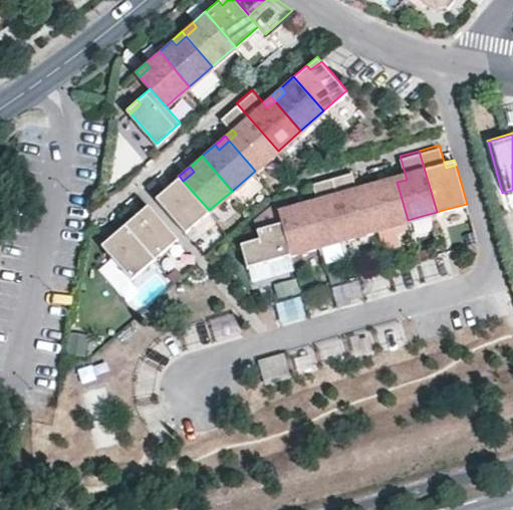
[(378,229),(367,191),(358,193),(356,187),(351,170),(332,176),(349,237),(367,232),(378,229)]
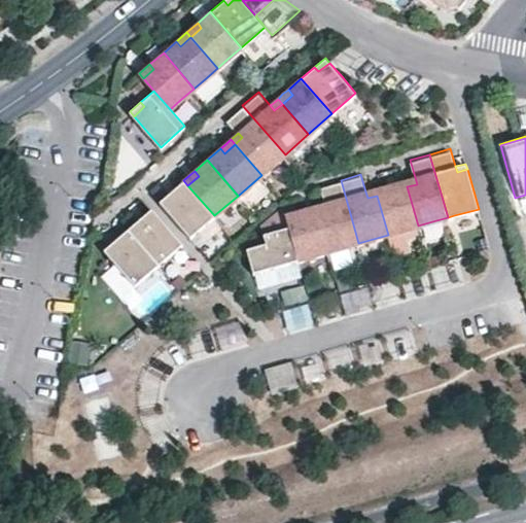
[(417,184),(415,177),(406,180),(407,186),(417,184)]
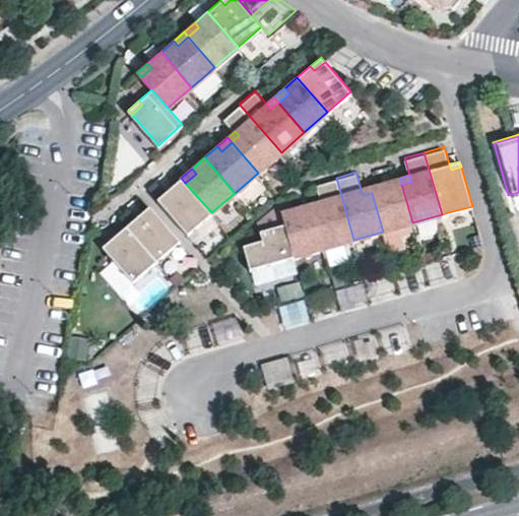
[(185,183),(181,178),(176,183),(171,187),(175,192),(185,183)]
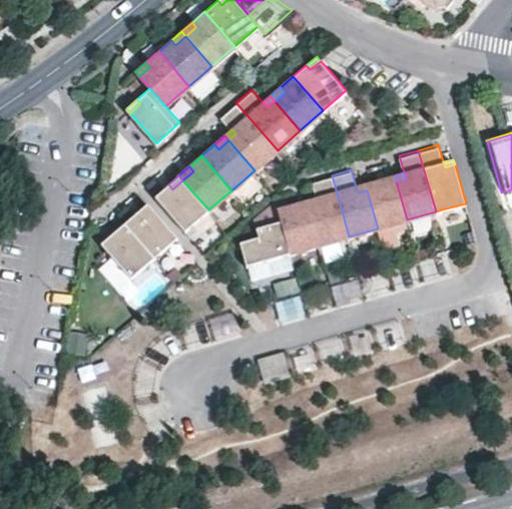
[(349,236),(332,175),(312,180),(317,197),(318,203),(309,206),(320,244),(333,240),(349,236)]
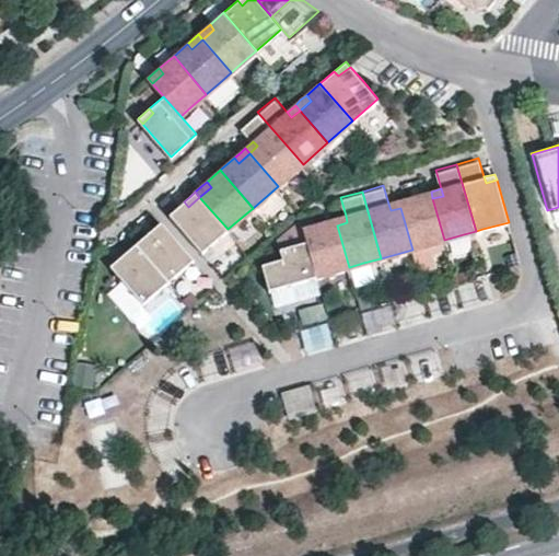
[(432,198),(431,192),(412,196),(415,204),(400,208),(412,250),(428,245),(444,240),(432,198)]
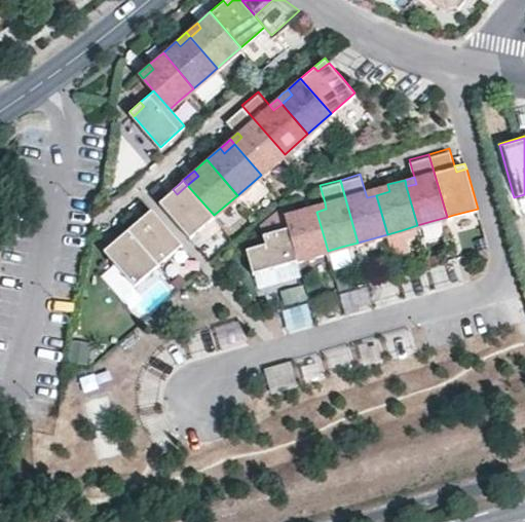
[(376,195),(389,191),(387,184),(374,188),(376,195)]
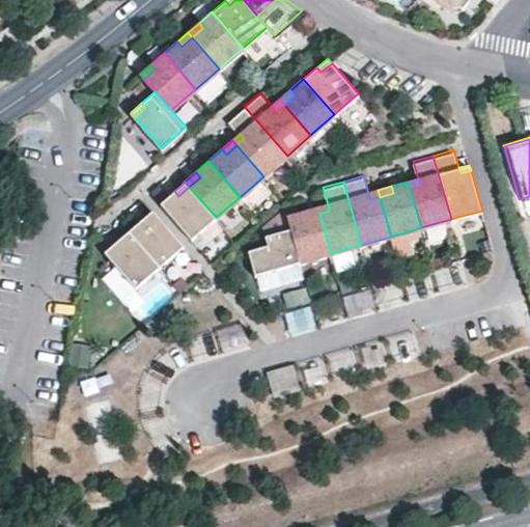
[(216,217),(189,187),(178,196),(174,191),(161,202),(192,239),(216,217)]
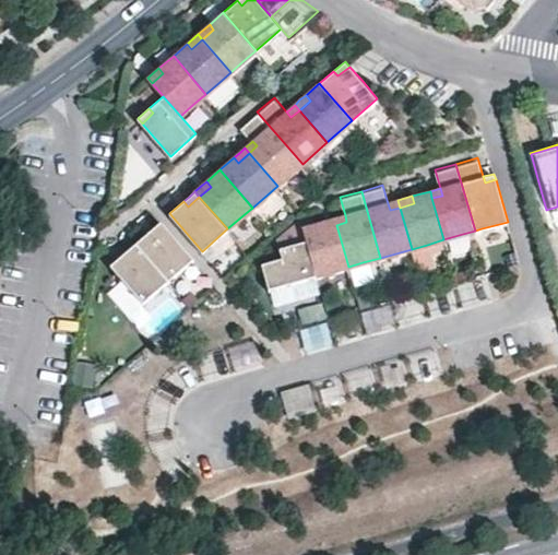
[(400,208),(398,200),(388,203),(390,210),(400,208)]
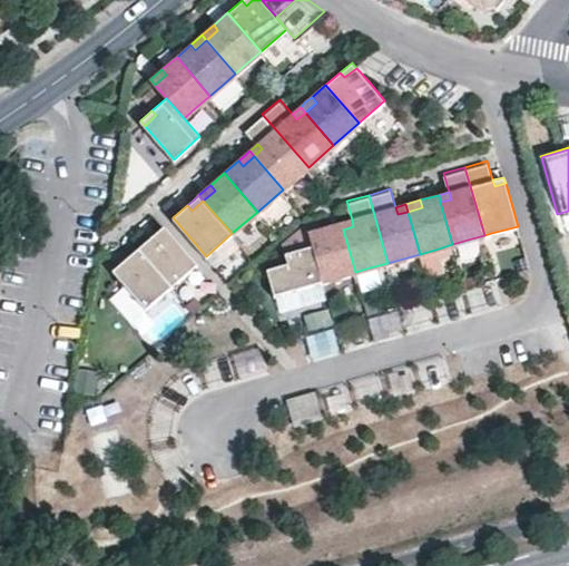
[(353,226),(352,220),(341,223),(343,230),(353,226)]
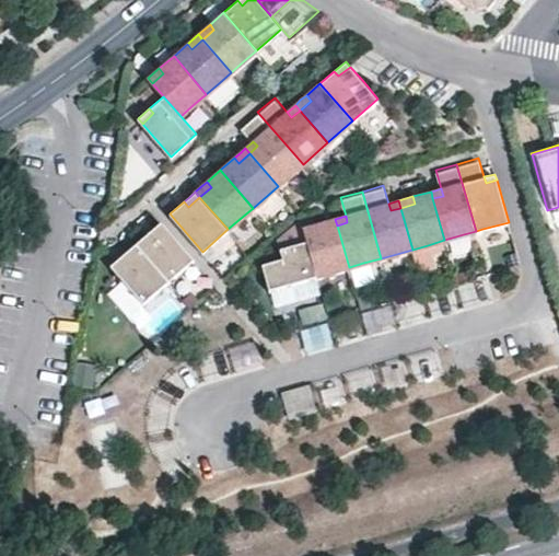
[(337,226),(335,219),(321,222),(323,229),(337,226)]
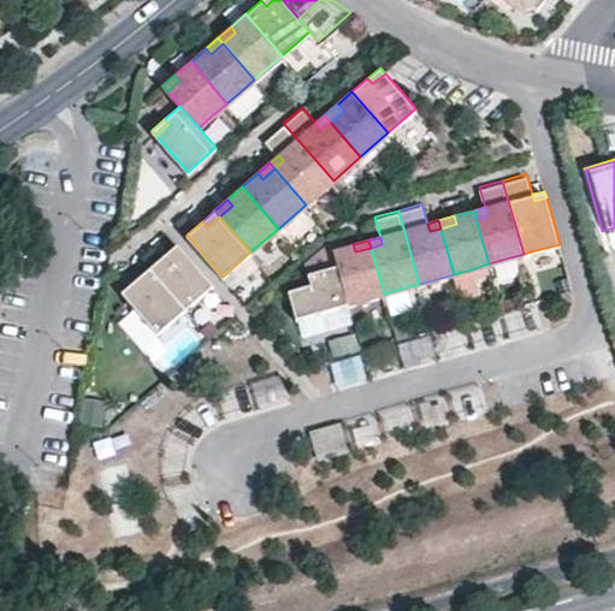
[(170,260),(182,249),(177,243),(170,249),(165,254),(170,260)]
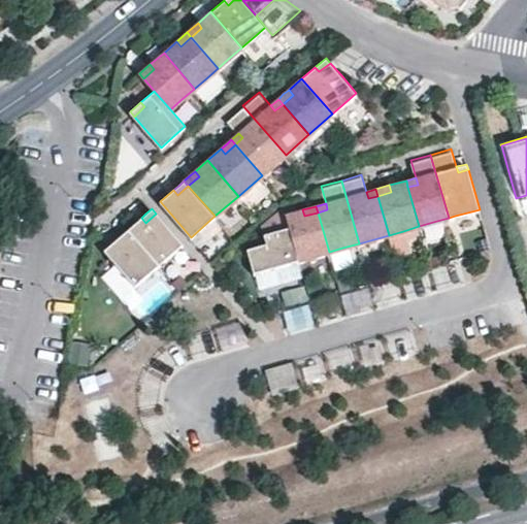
[(329,252),(318,213),(304,216),(302,209),(286,215),(299,260),(317,255),(329,252)]
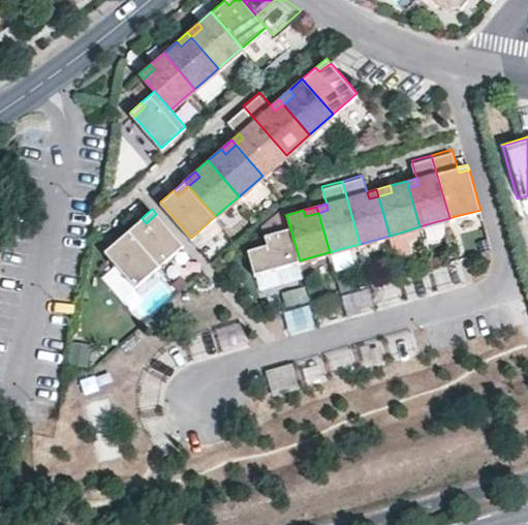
[(183,244),(156,214),(146,223),(142,218),(128,229),(159,265),(183,244)]
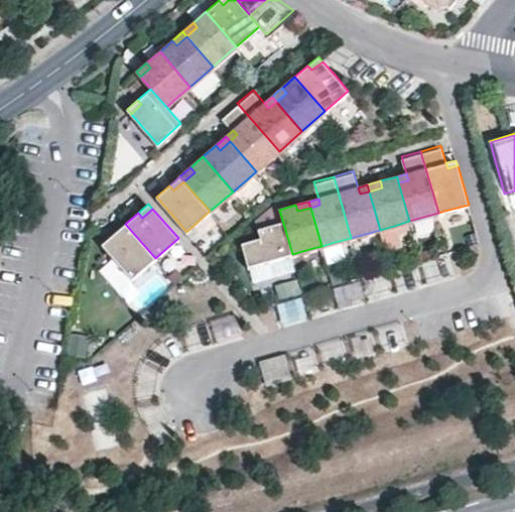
[(292,254),(282,222),(258,228),(260,237),(241,243),(248,267),(259,264),(292,254)]
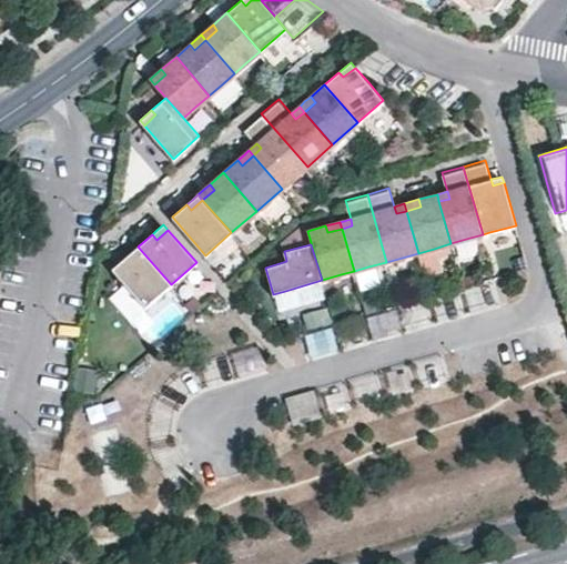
[(171,284),(138,247),(123,259),(129,264),(117,274),(145,306),(171,284)]
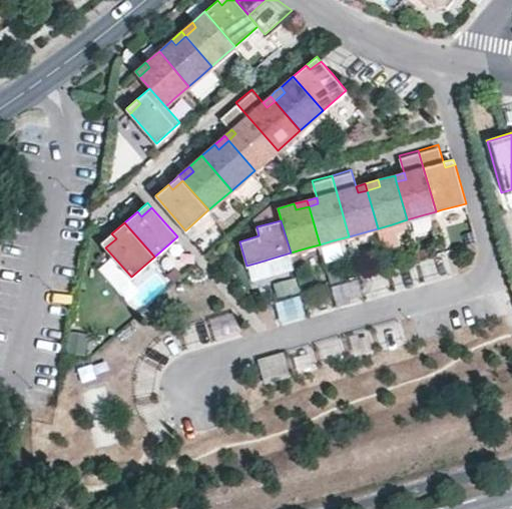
[(105,247),(116,238),(111,233),(105,239),(101,242),(105,247)]
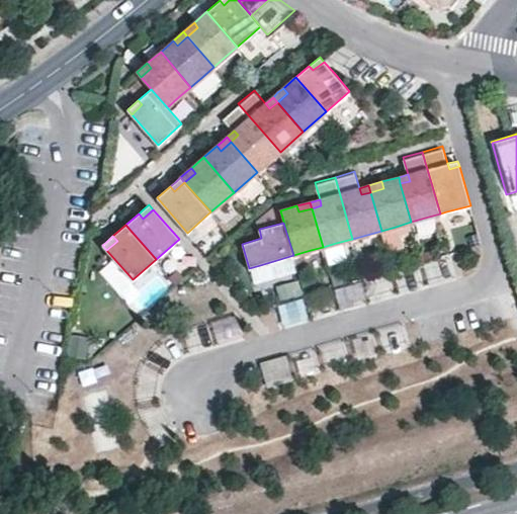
[(111,283),(123,272),(109,256),(97,266),(111,283)]
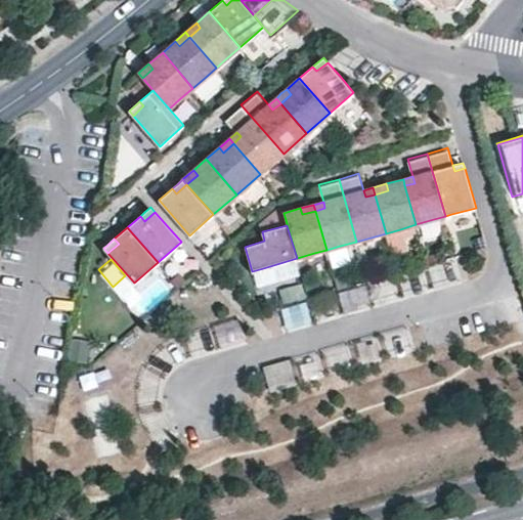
[(299,279),(277,284),(280,298),(301,293),(299,279)]
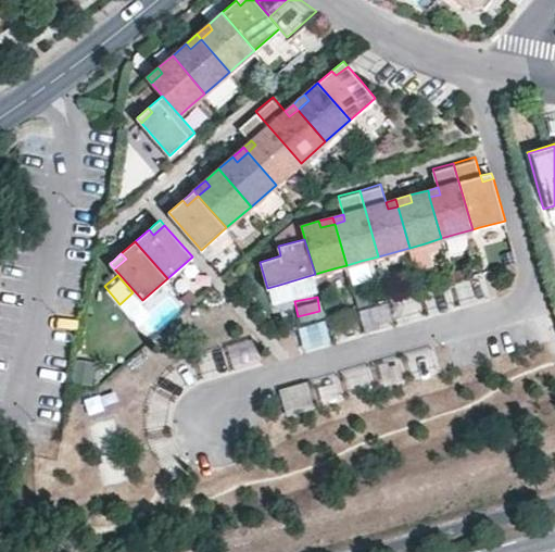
[(379,300),(357,308),(363,322),(385,314),(379,300)]
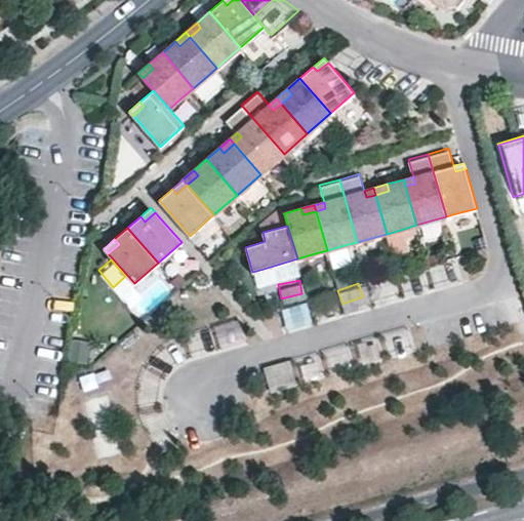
[(249,339),(242,315),(212,323),(219,348),(249,339)]
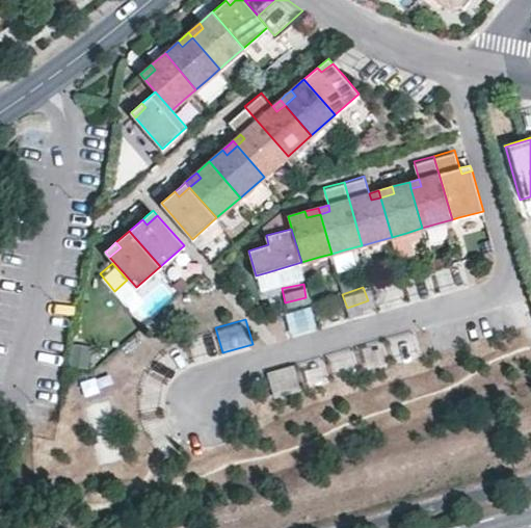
[(222,352),(215,327),(185,336),(192,361),(194,361),(222,352)]
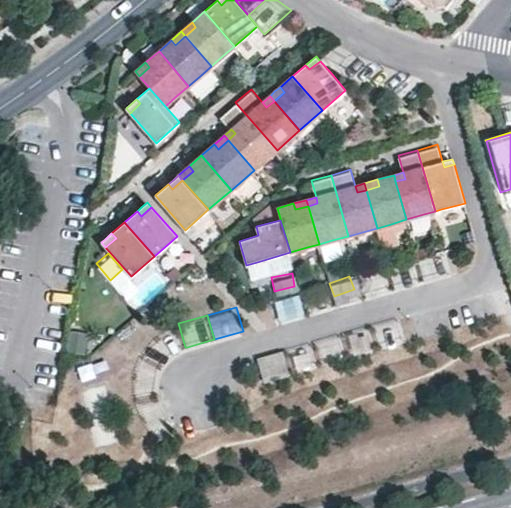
[(185,347),(178,323),(174,325),(170,326),(166,329),(162,331),(159,334),(155,337),(151,339),(149,343),(146,347),(143,350),(142,353),(163,365),(166,361),(169,357),(174,354),(179,350),(183,348),(185,347)]
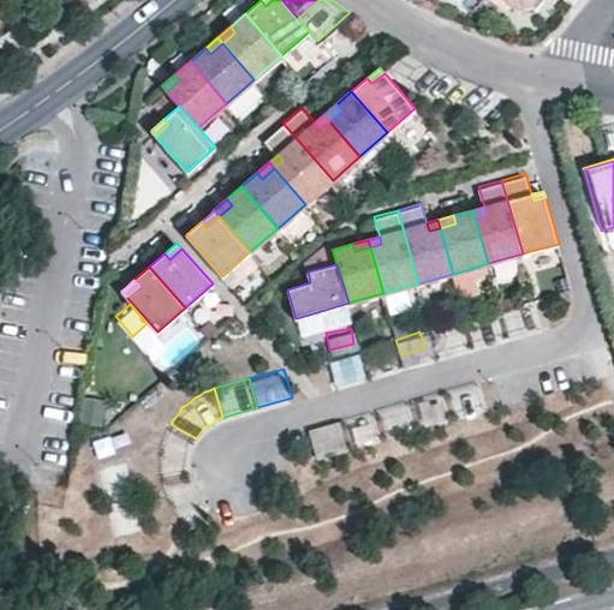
[(454,417),(446,388),(411,398),(419,426),(454,417)]
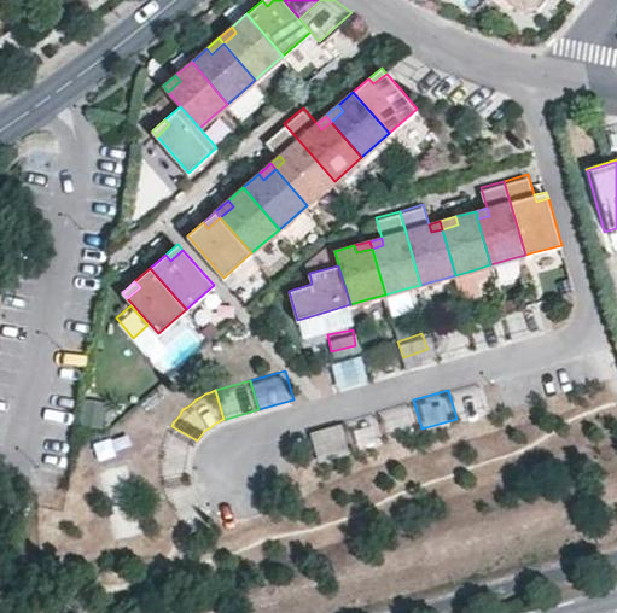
[(386,439),(378,409),(343,420),(351,449),(386,439)]
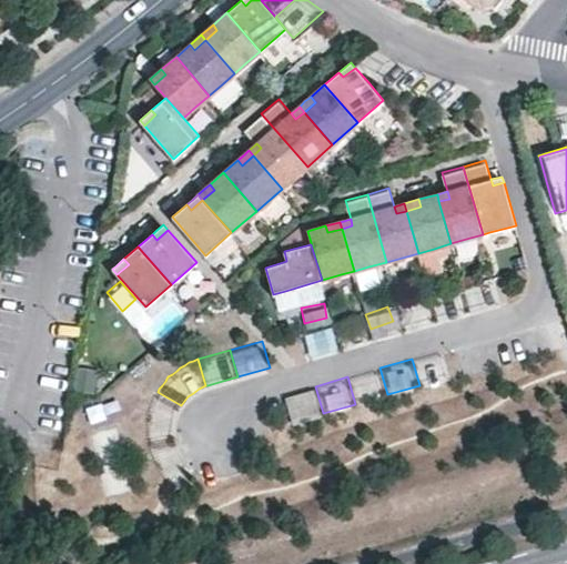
[(323,413),(315,386),(283,395),(291,422),(323,413)]
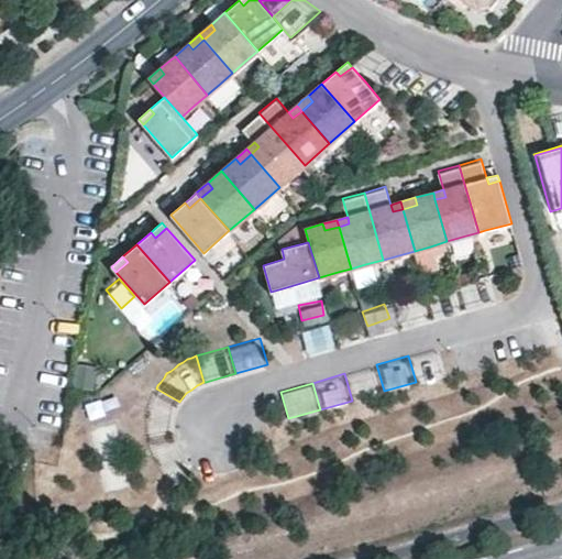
[(179,402),(156,388),(153,394),(151,398),(150,404),(147,408),(147,414),(146,418),(146,424),(146,428),(147,434),(147,438),(175,433),(174,427),(174,420),(175,415),(177,408),(179,402)]
